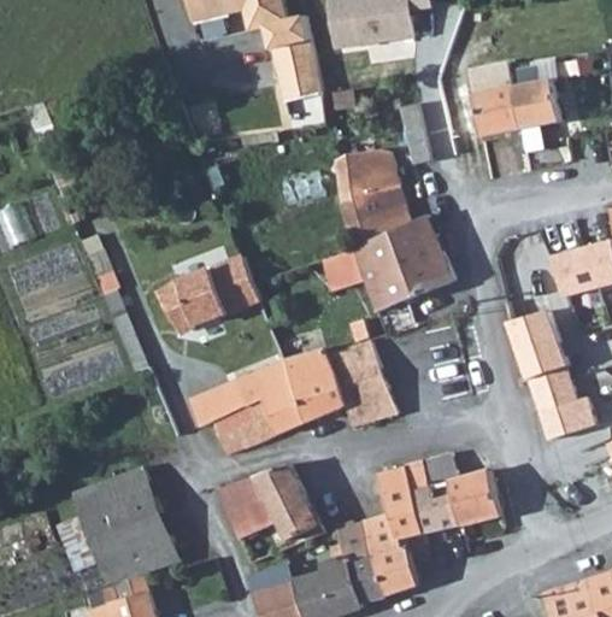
[(183,0),(189,28),(239,18),(253,16),(257,34),(270,105),(309,97),(292,19),(278,22),(272,0),(183,0)]
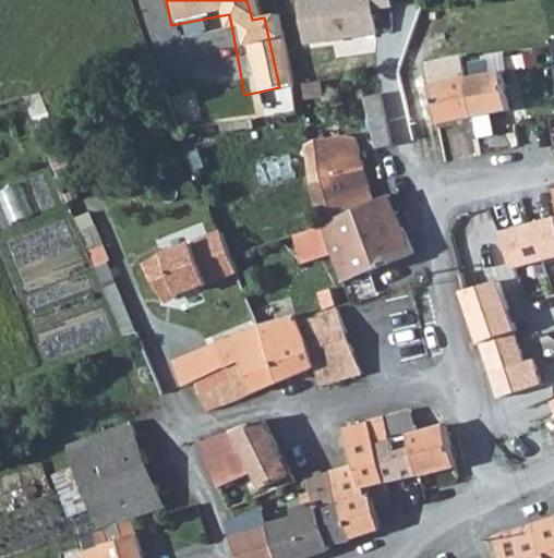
[(390,0),(302,0),(308,43),(377,33),(373,4),(392,2),(390,0)]
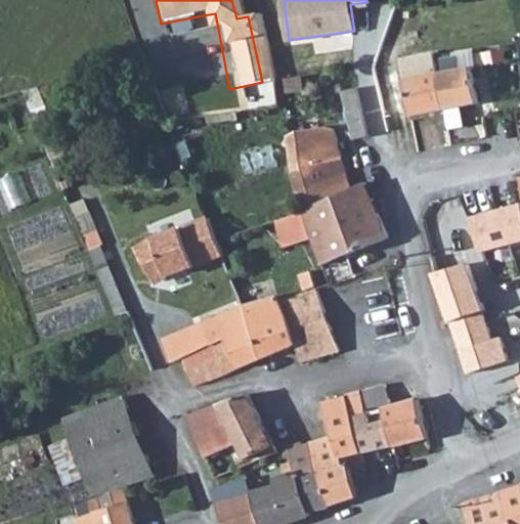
[(215,13),(203,15),(207,31),(218,29),(215,13)]
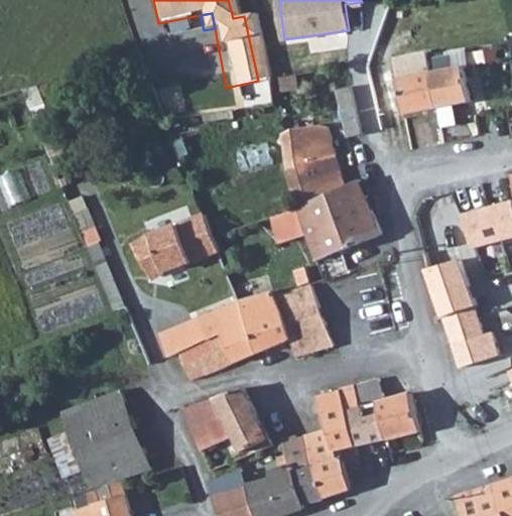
[(456,68),(424,76),(431,108),(465,101),(464,98),(471,96),(464,70),(457,72),(456,68)]
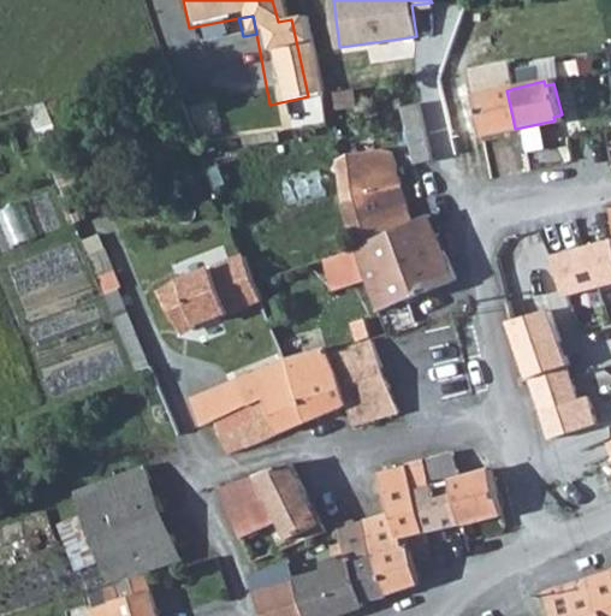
[(515,129),(506,90),(466,100),(475,138),(515,129)]
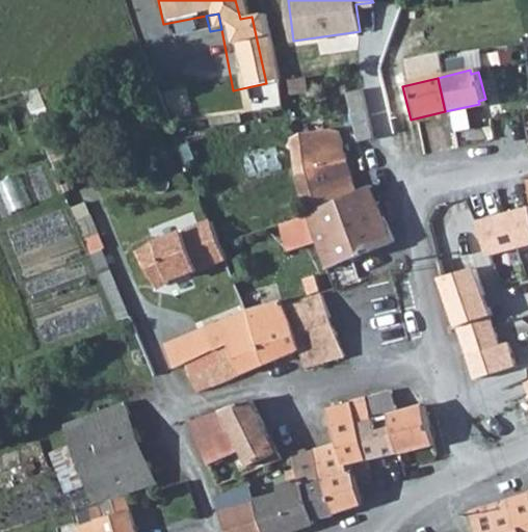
[(338,97),(353,142),(368,138),(360,110),(352,91),(338,97)]
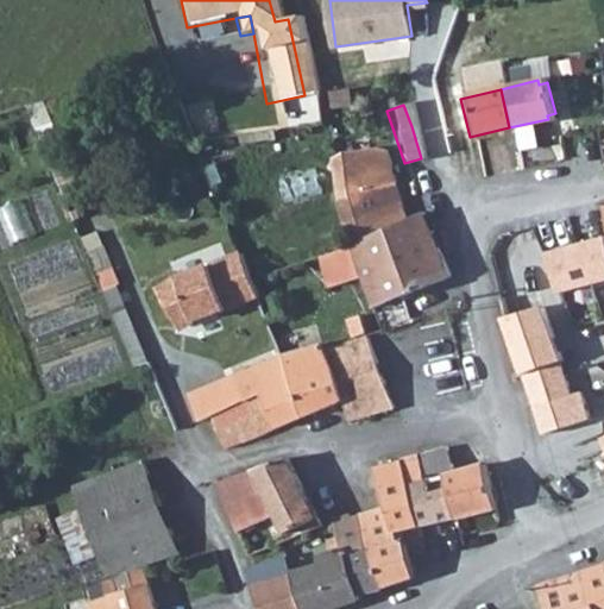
[(411,126),(421,158),(441,154),(433,119),(411,126)]
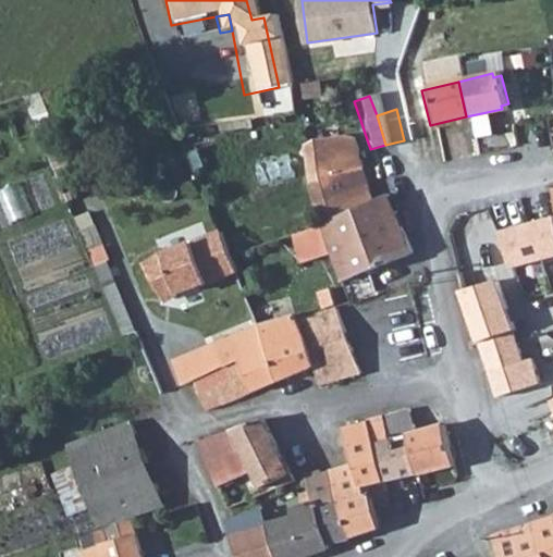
[(296,156),(304,184),(354,171),(346,143),(296,156)]
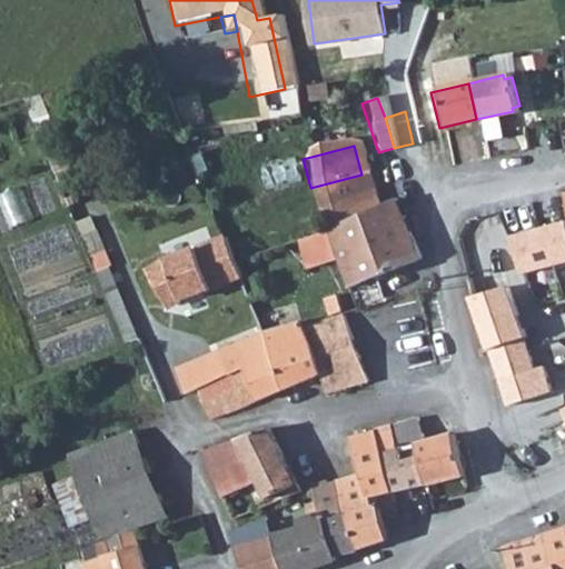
[(310,188),(318,227),(377,206),(362,175),(310,188)]
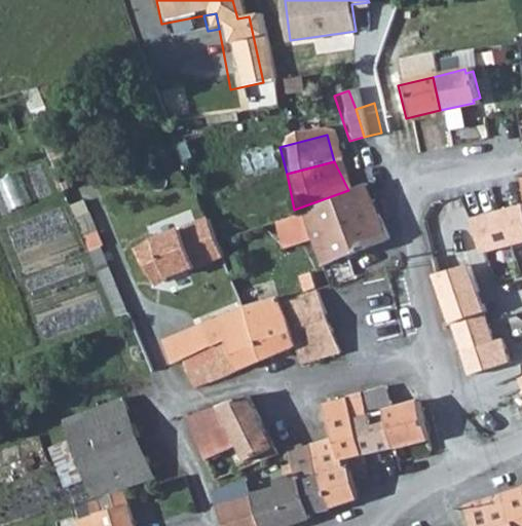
[(348,190),(294,210),(303,235),(315,268),(387,240),(364,184),(348,190)]
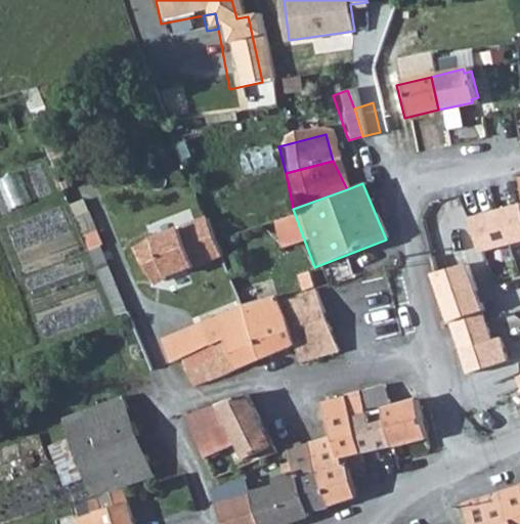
[(519,206),(472,219),(481,254),(519,243),(519,206)]
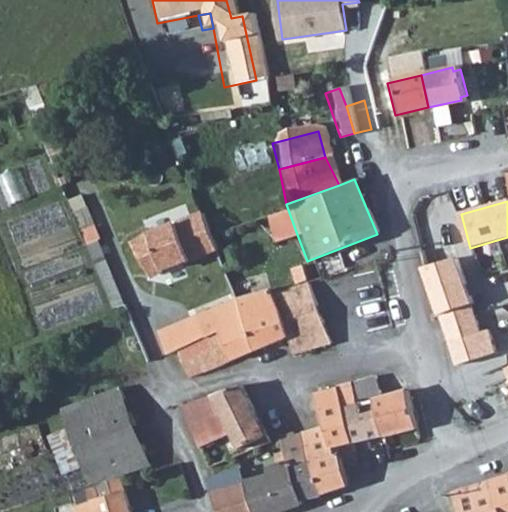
[(286,204),(258,214),(267,239),(295,229),(286,204)]
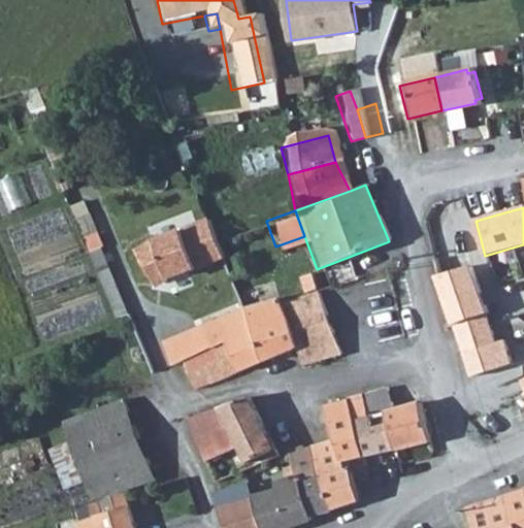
[(207,220),(134,250),(153,284),(221,256),(207,220)]
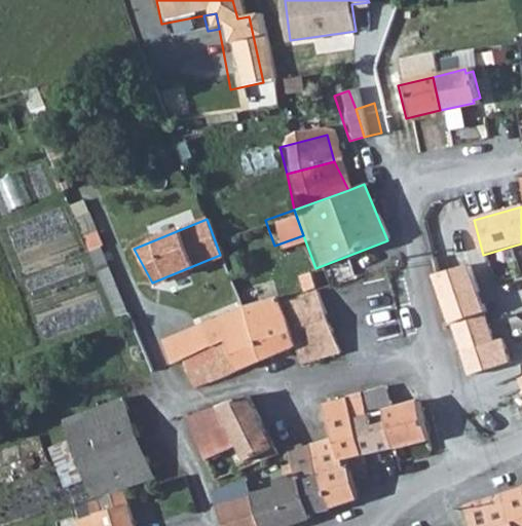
[(433,276),(449,326),(459,357),(491,346),(480,316),(467,267),(433,276)]
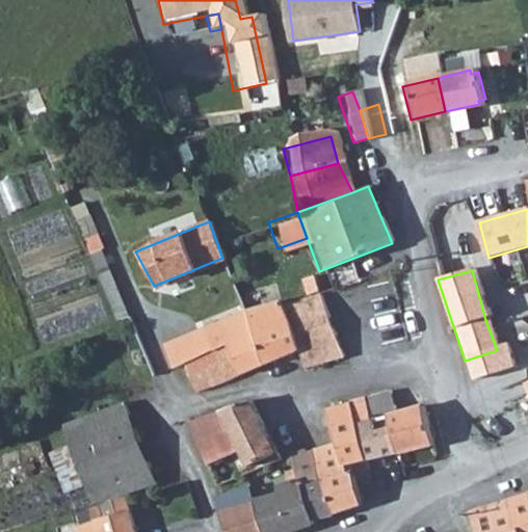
[(318,294),(281,306),(299,348),(305,365),(314,362),(318,372),(347,364),(344,354),(318,294)]
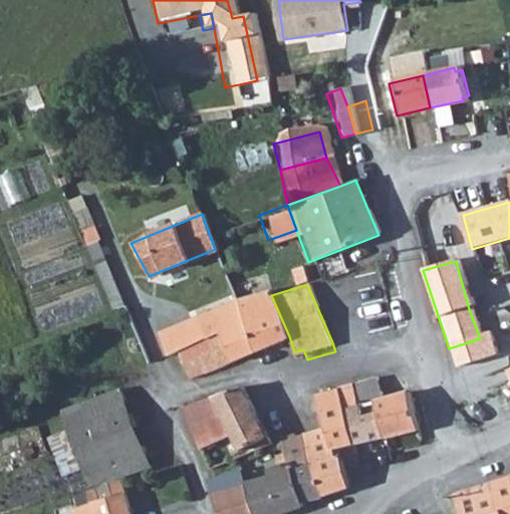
[(268,288),(233,300),(252,351),(289,336),(271,295),(268,288)]
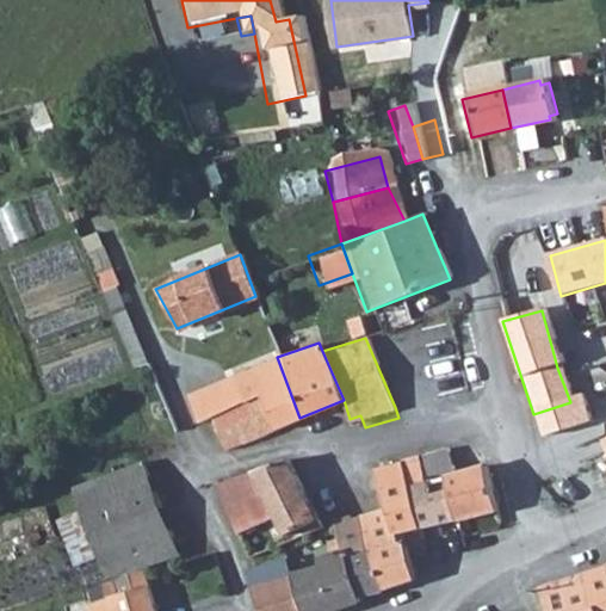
[(300,418),(277,357),(181,396),(193,423),(208,417),(259,395),(274,430),(300,418)]
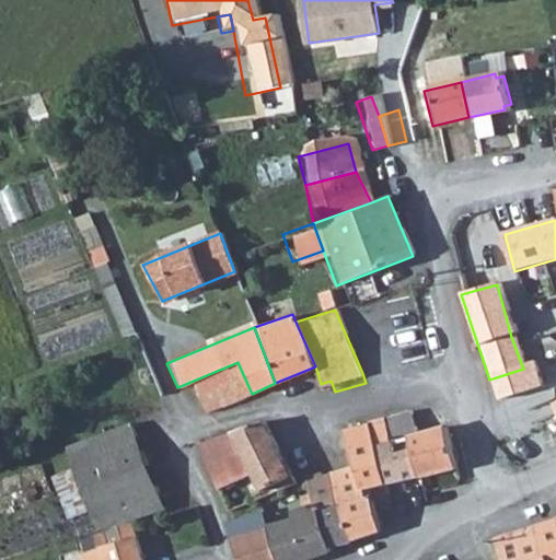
[(146,336),(136,339),(142,356),(151,352),(146,336)]
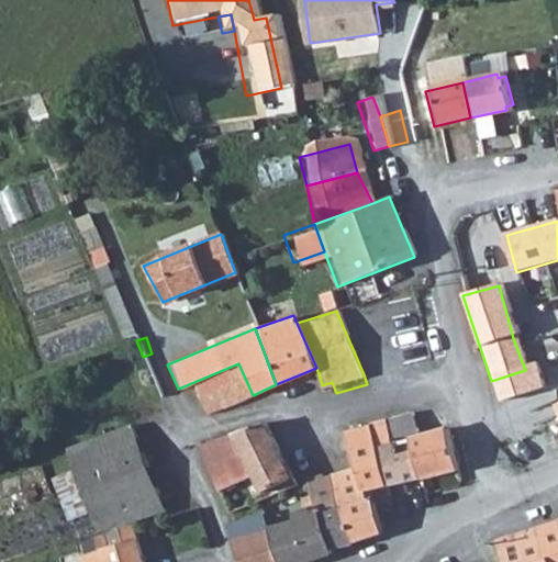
[(143,357),(157,390),(164,389),(152,353),(143,357)]
